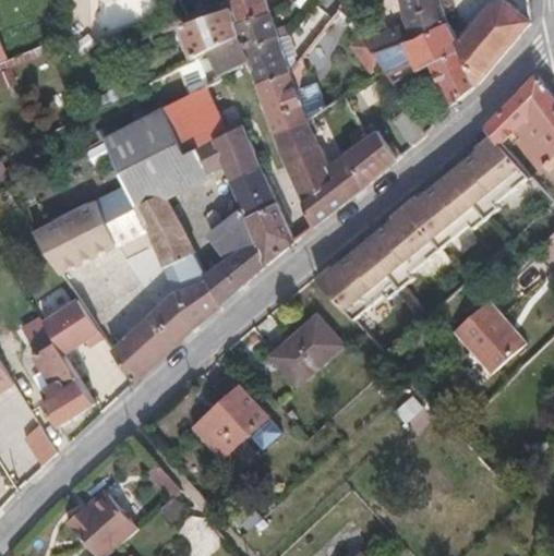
[(239,35),(235,23),(268,11),(264,0),(227,0),(229,7),(179,25),(192,57),(197,56),(239,35)]
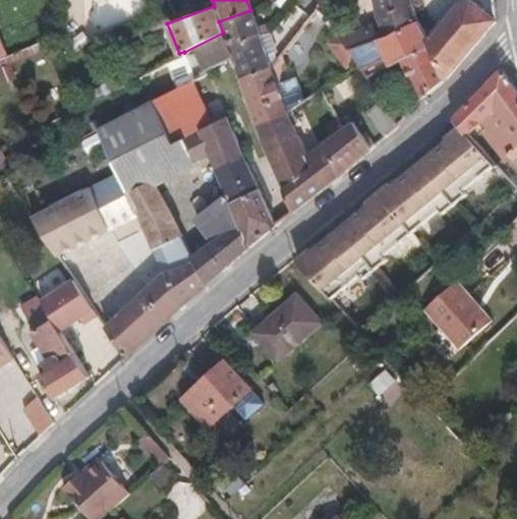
[(415,20),(410,0),(371,0),(377,21),(336,35),(346,49),(376,38),(415,20)]
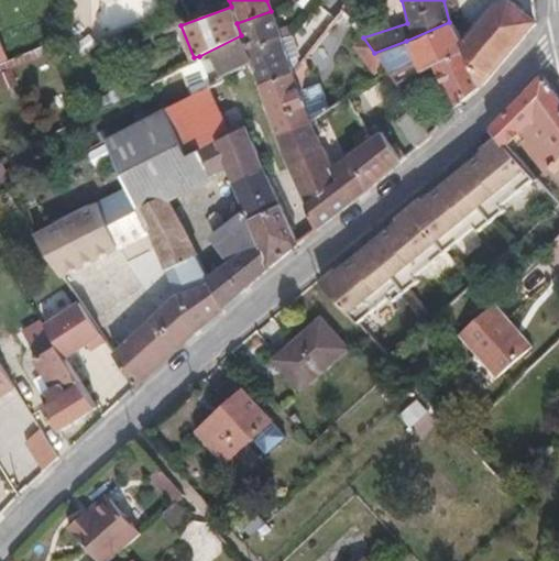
[(480,85),(535,20),(510,0),(503,0),(493,2),(458,43),(480,85)]
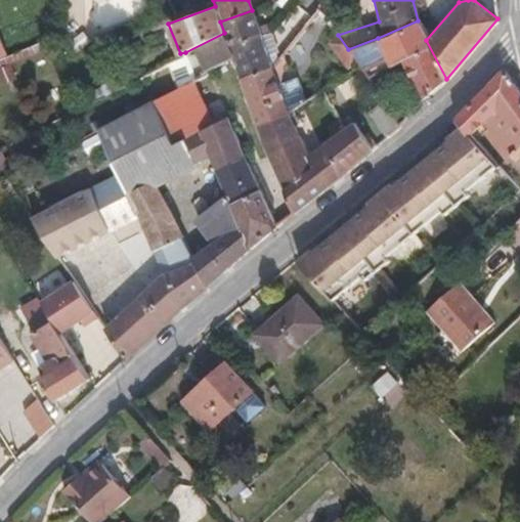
[(260,34),(252,10),(220,22),(224,33),(185,52),(185,54),(197,78),(232,58),(228,46),(260,34)]
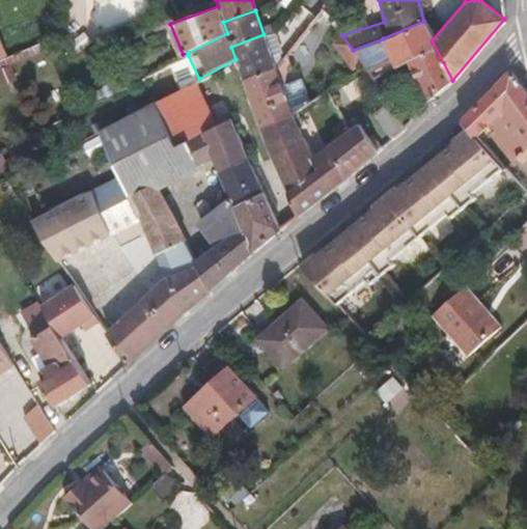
[(452,80),(432,40),(423,21),(383,38),(397,66),(407,61),(427,103),(452,80)]
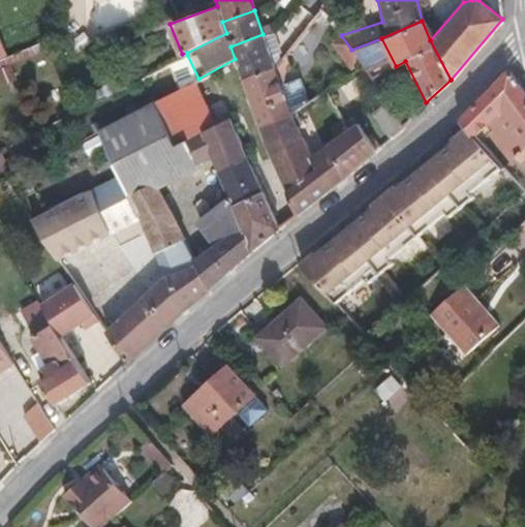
[(274,66),(263,34),(230,47),(235,59),(241,79),(274,66)]
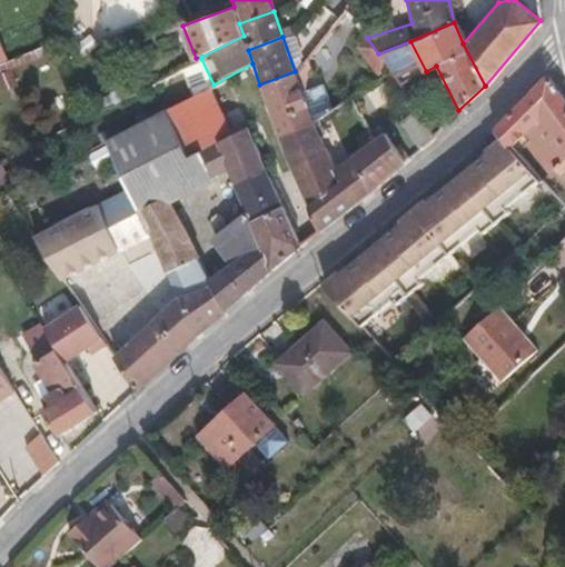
[(387,65),(378,53),(367,38),(355,48),(376,73),(387,65)]
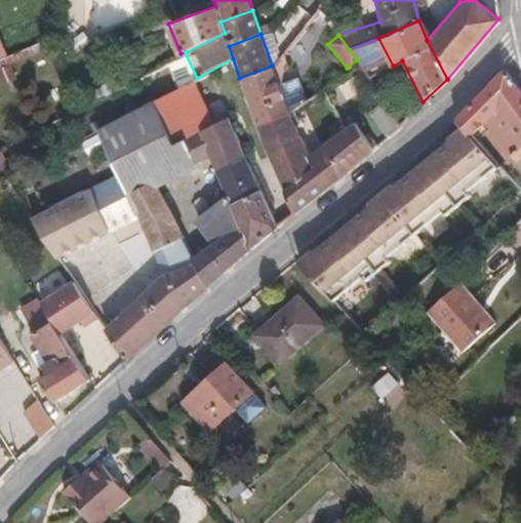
[(197,78),(186,54),(182,56),(171,62),(182,85),(197,78)]
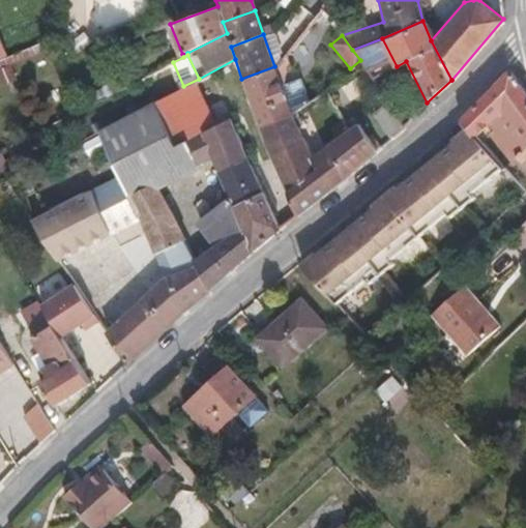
[(230,117),(218,91),(241,79),(235,59),(199,79),(183,86),(202,130),(230,117)]
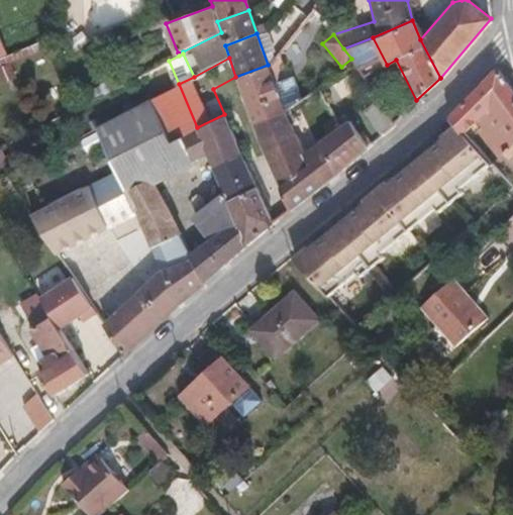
[(284,109),(273,80),(268,65),(235,77),(251,122),(282,111),(284,109)]
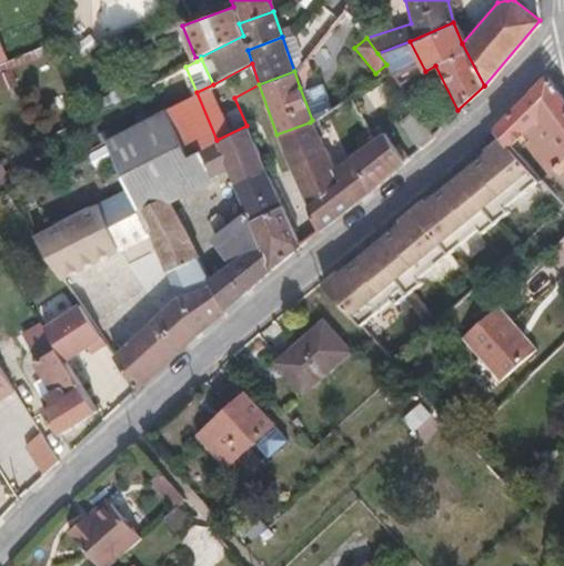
[(563,100),(546,74),(493,128),(500,134),(512,147),(523,135),(563,179),(563,100)]
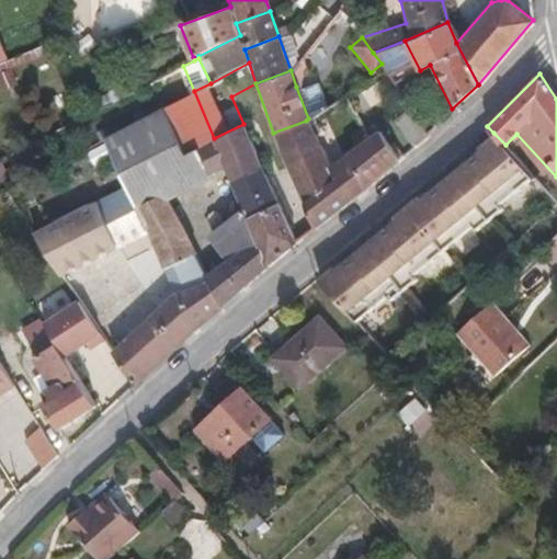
[(325,106),(315,80),(296,87),(308,118),(325,106)]
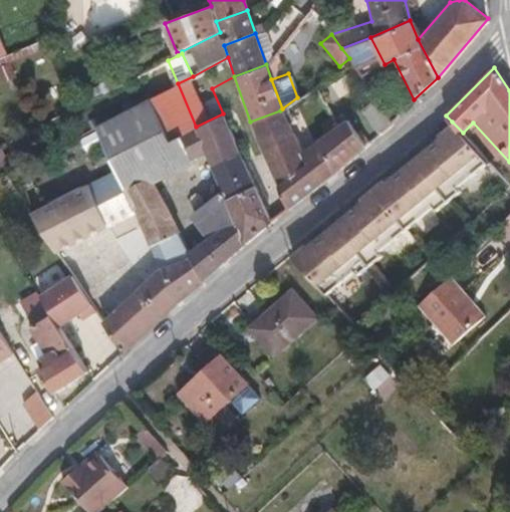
[(154,184),(208,156),(235,142),(223,113),(196,126),(171,140),(150,98),(95,126),(114,170),(134,211),(149,245),(178,233),(154,184)]
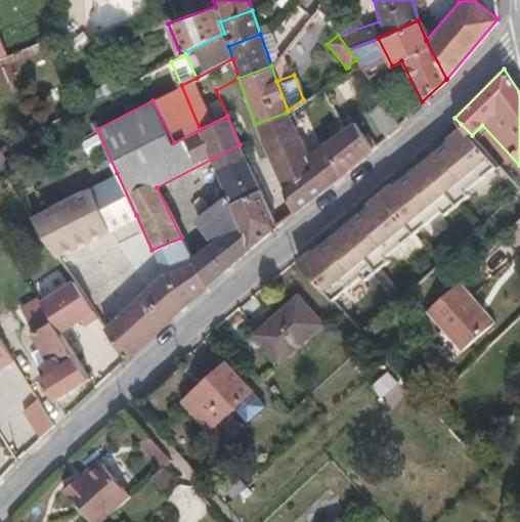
[(397,126),(381,100),(367,111),(385,137),(397,126)]
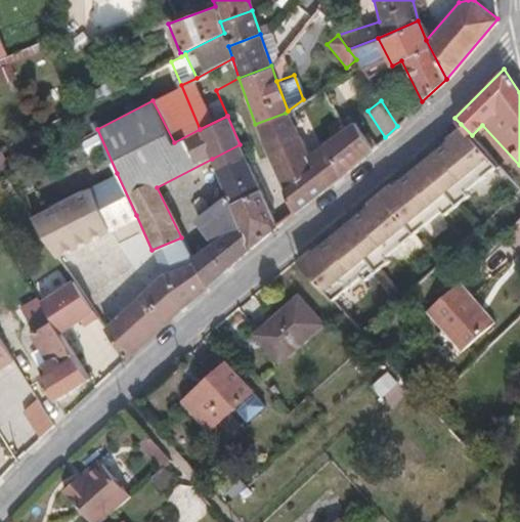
[(342,174),(322,144),(308,155),(289,116),(288,111),(286,113),(255,124),(293,213),(342,174)]
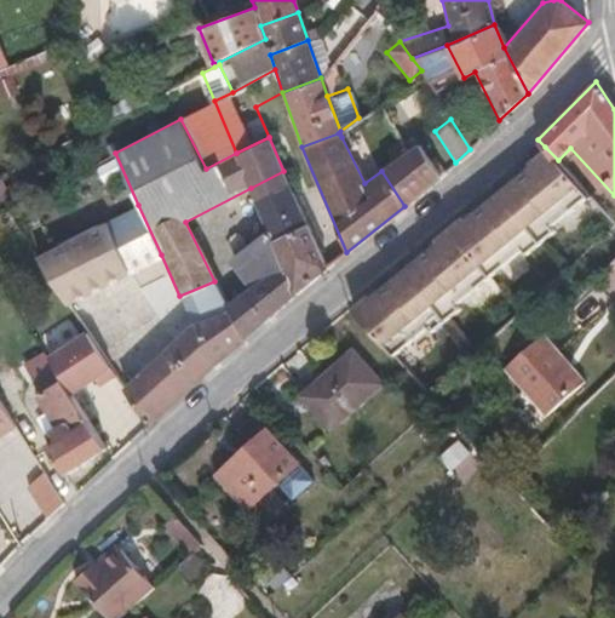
[(442,176),(419,143),(381,171),(404,206),(442,176)]
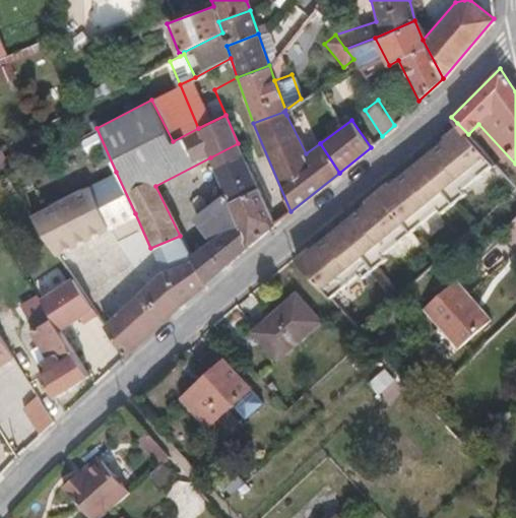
[(460,189),(493,162),(468,134),(457,123),(443,136),(445,138),(416,160),(452,202),(463,192),(460,189)]
